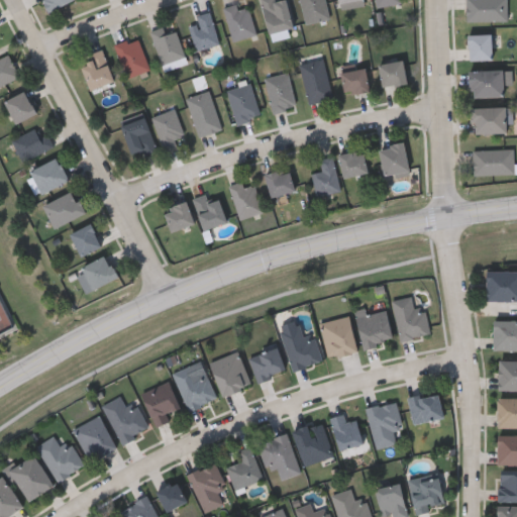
[(72,0),(49,12),(42,0),(72,0)]
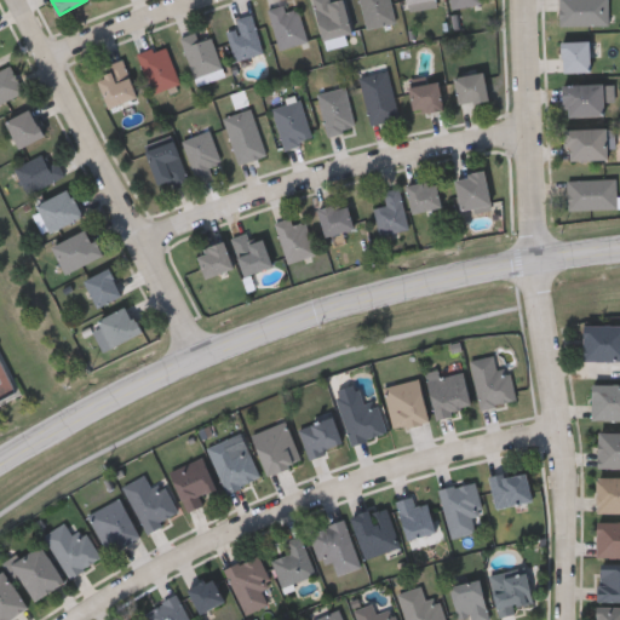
[(313,0),(344,0),(352,33),(323,40),(313,0)]
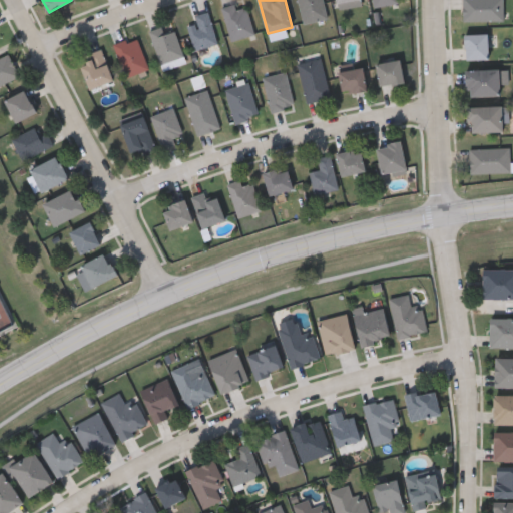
[(304,23),(299,0),(324,0),(328,18),(304,23)]
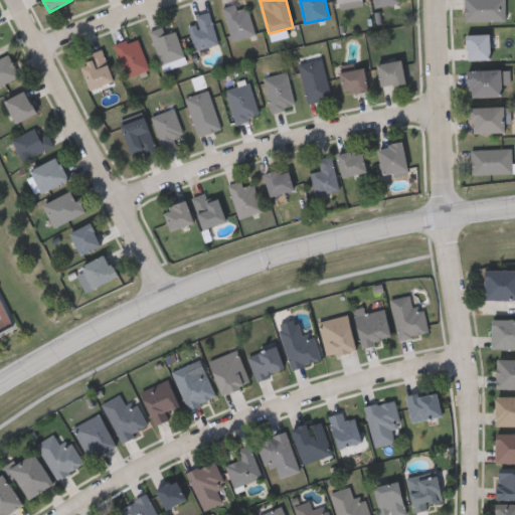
[(337,0),(362,0),(363,7),(338,9),(337,0)]
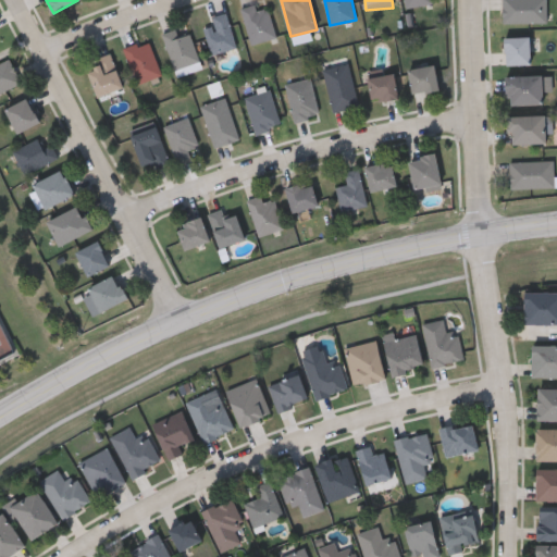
[(406,0),(408,10),(434,5),(432,0),(406,0)]
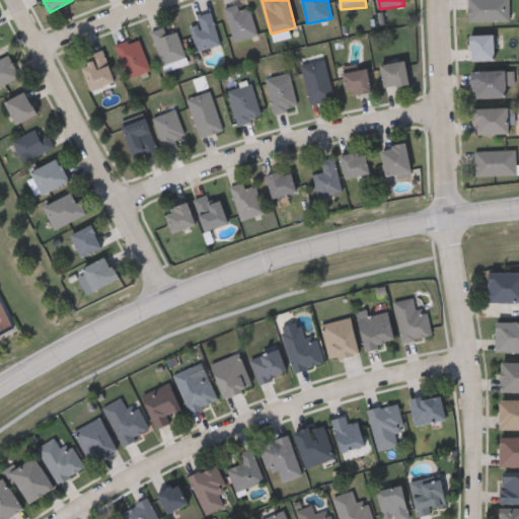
[(510,0),(510,21),(469,21),(469,0),(510,0)]
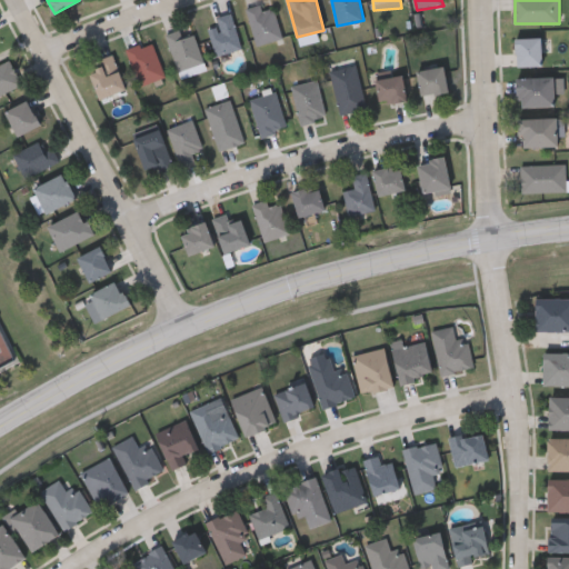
[(262,10),(275,7),(283,38),(258,46),(247,9),(261,5),(262,10)]
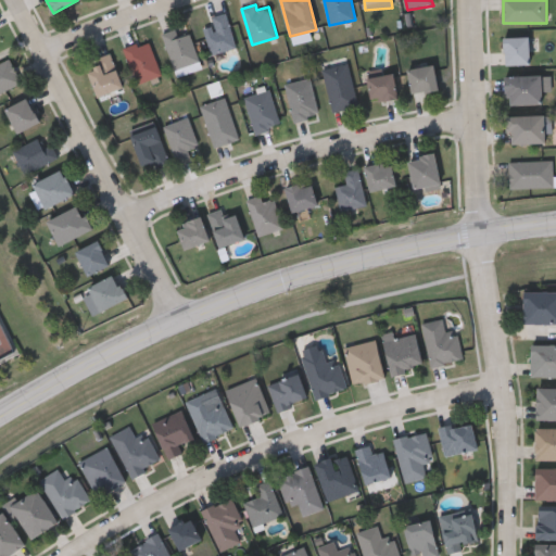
[(213,16),(229,13),(235,49),(210,53),(206,27),(214,26),(213,16)]
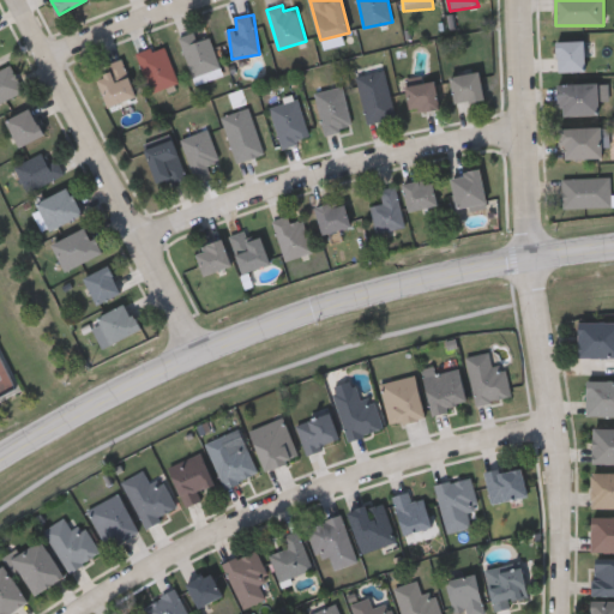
[(180,37),(208,28),(223,74),(196,83),(180,37)]
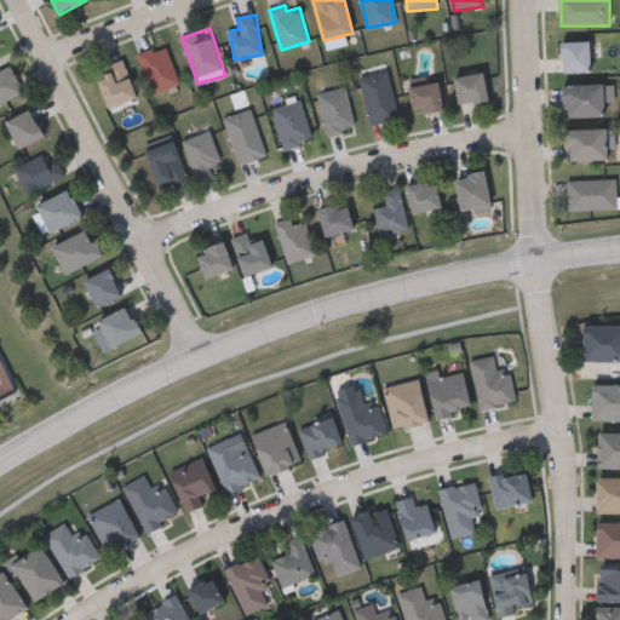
[(590,41),(590,72),(563,72),(563,41),(590,41)]
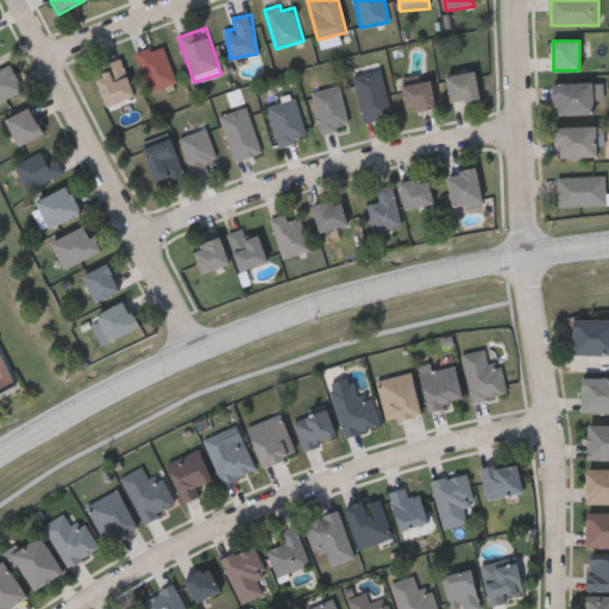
[(177,82),(150,92),(137,52),(164,43),(177,82)]
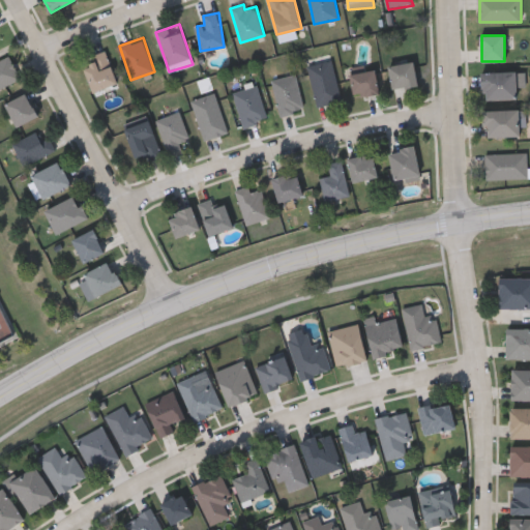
[(94,55),(106,51),(117,84),(92,92),(84,66),(96,61),(94,55)]
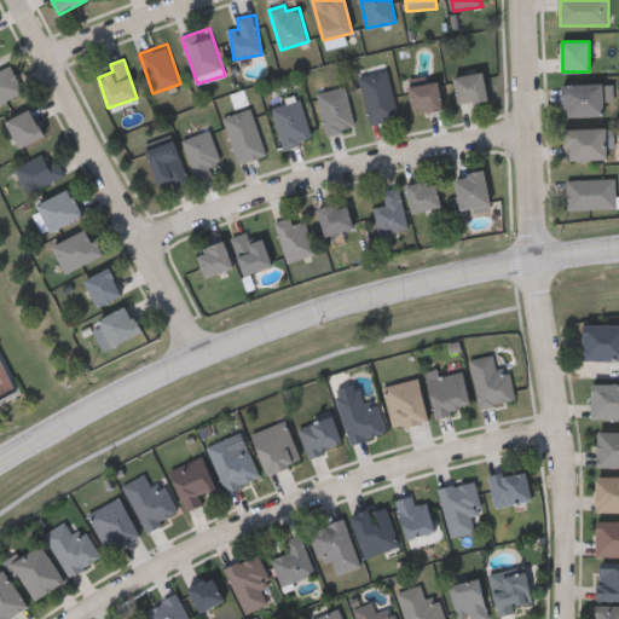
[(0,103),(0,70),(11,65),(24,92),(0,103)]
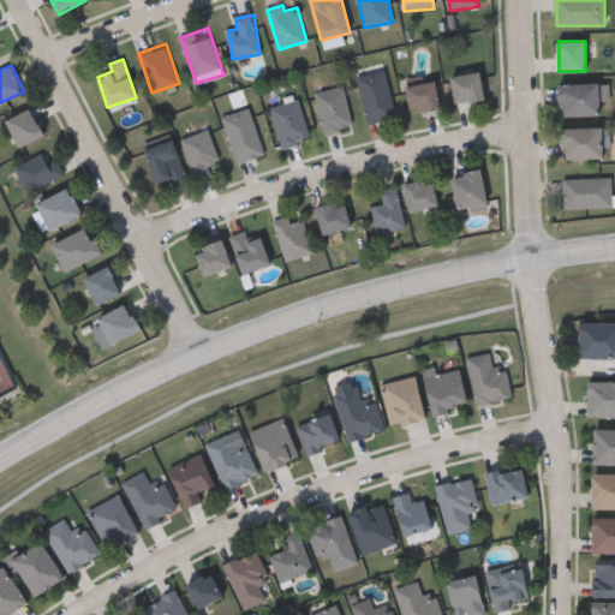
[(359,77),(386,71),(396,118),(369,124),(359,77)]
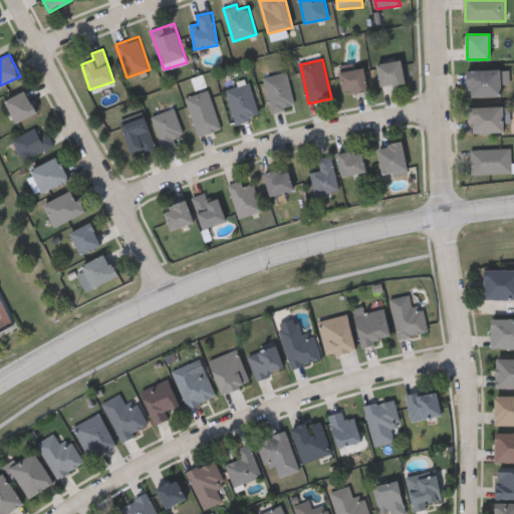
[(405,83),(380,86),(378,63),(403,60),(405,83)]
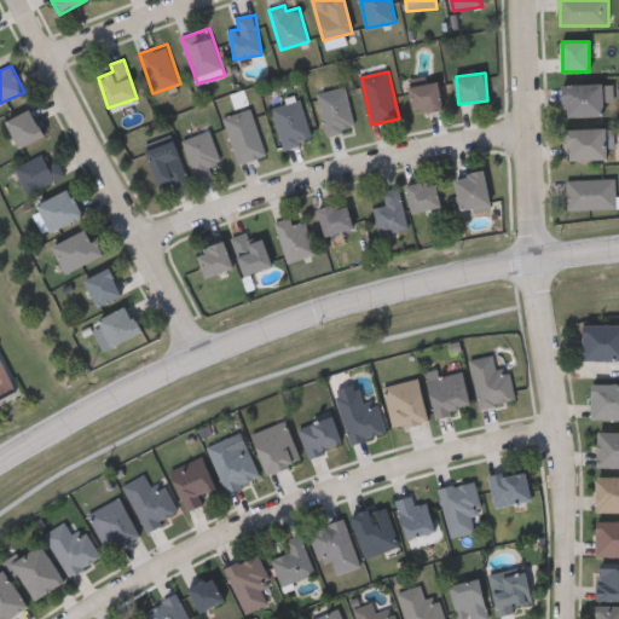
[(415,115),(410,87),(438,81),(444,109),(415,115)]
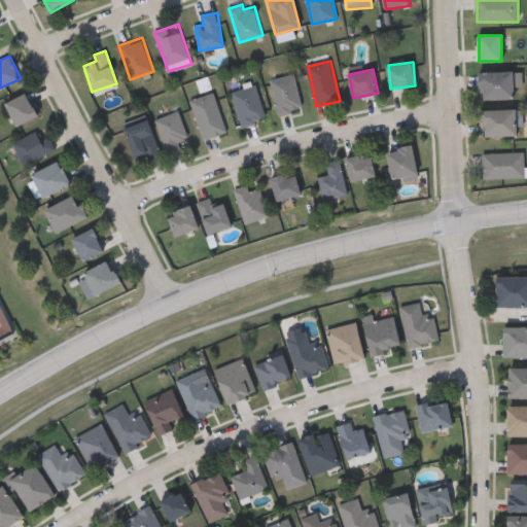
[(481,72),(520,72),(520,84),(513,84),(513,98),(481,98),(481,72)]
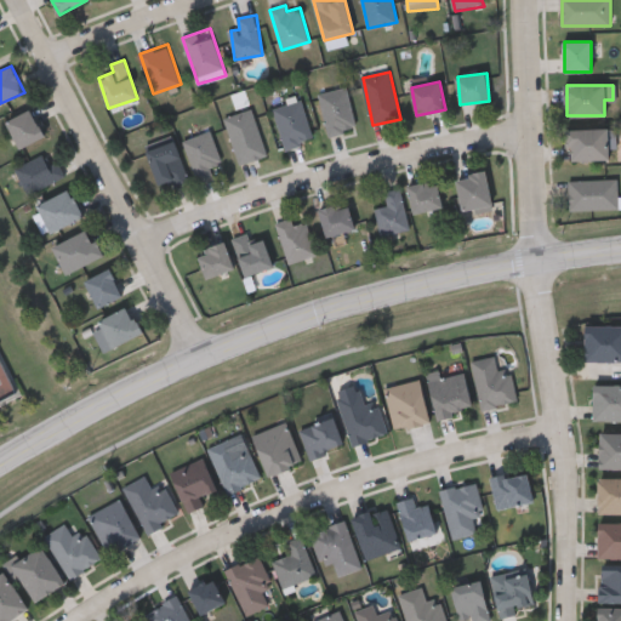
[(357,130),(328,135),(320,93),(348,87),(357,130)]
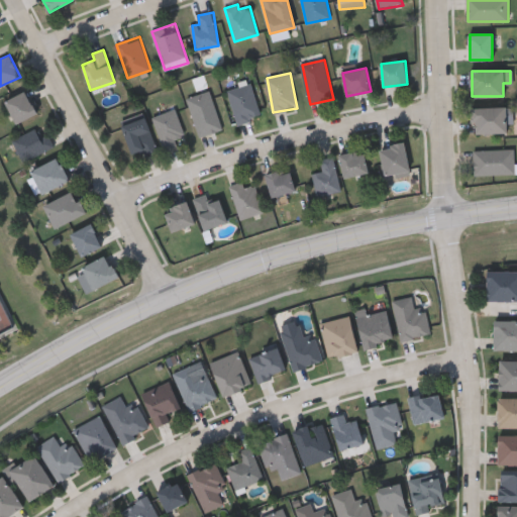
[(250,83),(262,115),(238,123),(227,90),(250,83)]
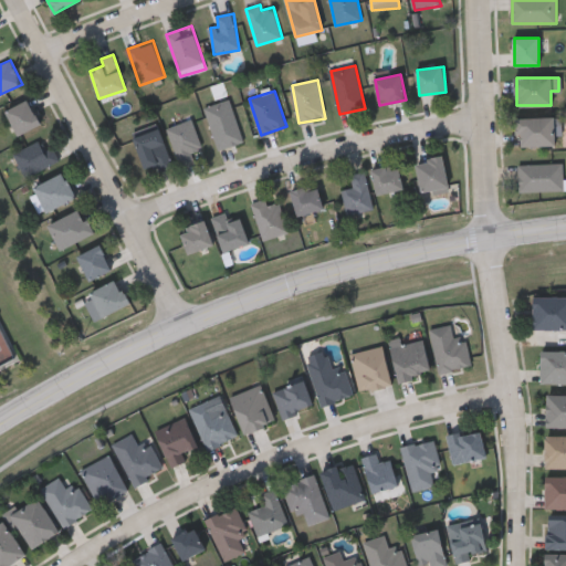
[(6,111),(27,98),(40,123),(19,135),(6,111)]
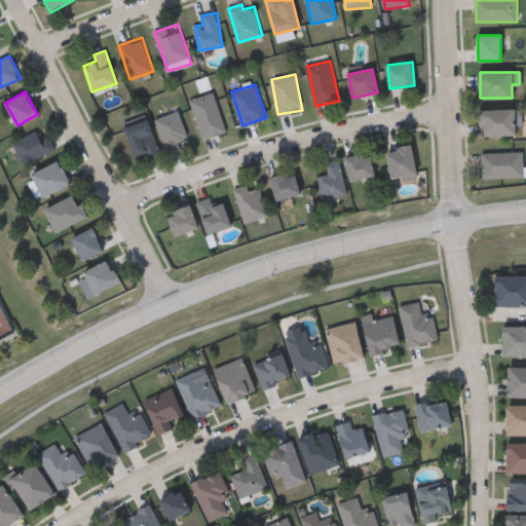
[(190,100),(214,92),(227,132),(203,139),(190,100)]
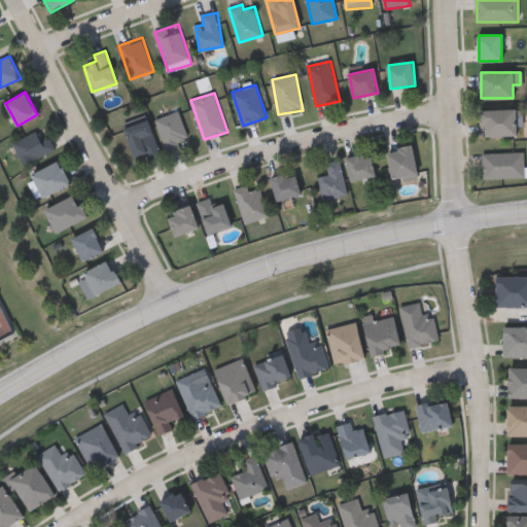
[(482,109),(523,109),(523,126),(518,126),(519,135),(482,136),(482,109)]
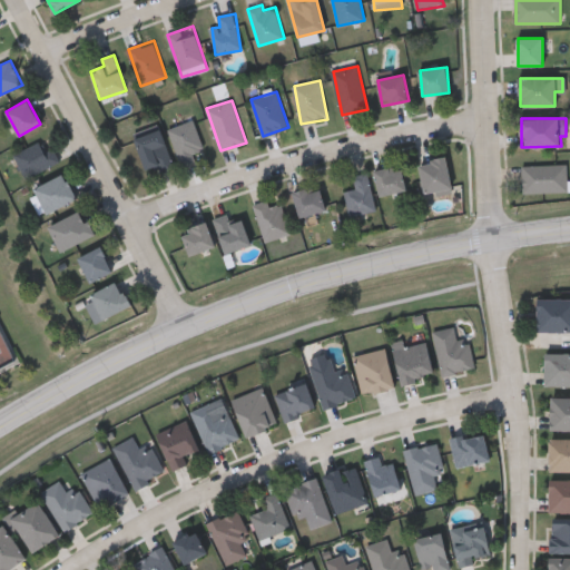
[(182,165),(168,129),(194,120),(204,148),(194,153),(196,160),(182,165)]
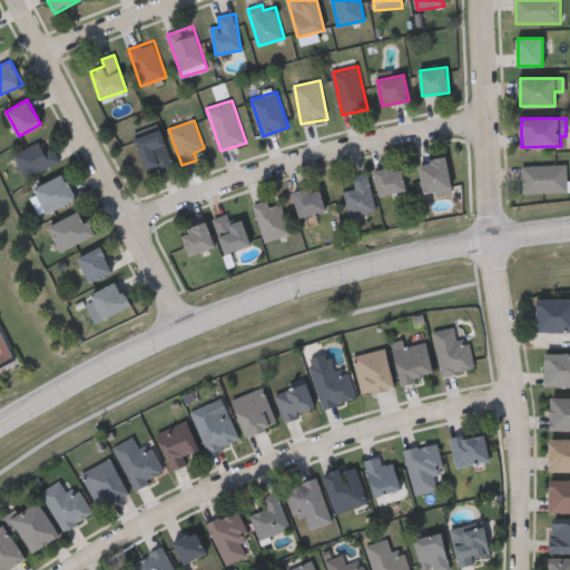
[(158,167),(144,169),(138,136),(165,131),(172,170),(159,172),(158,167)]
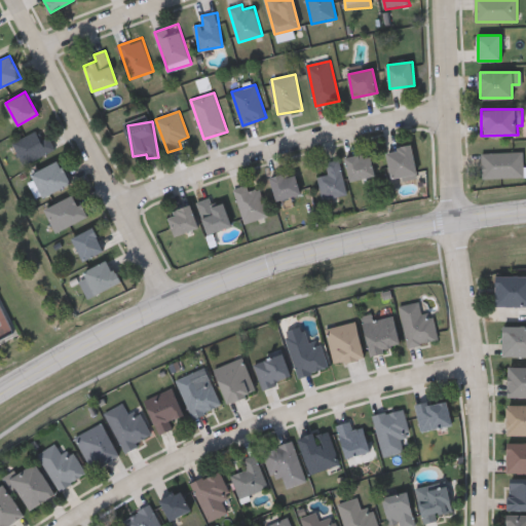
[(55,150),(24,164),(13,142),(36,132),(41,141),(50,137),(55,150)]
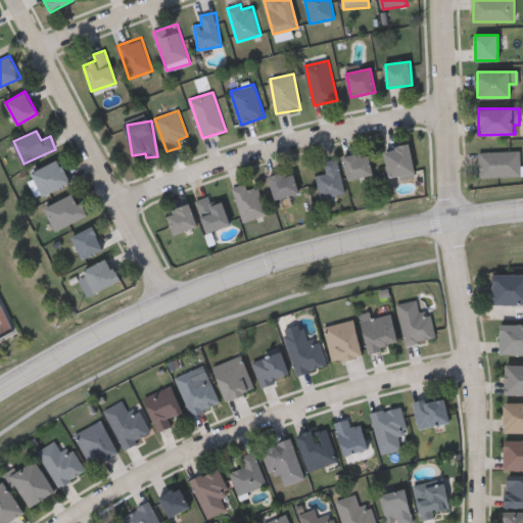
[(389,179),(385,148),(411,145),(414,177),(389,179)]
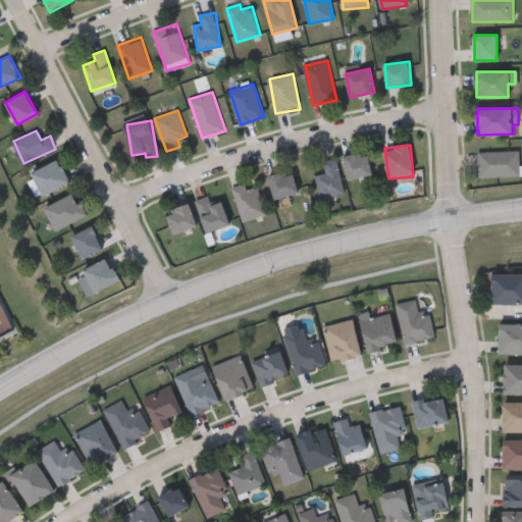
[(520,150),(521,175),(479,177),(478,152),(520,150)]
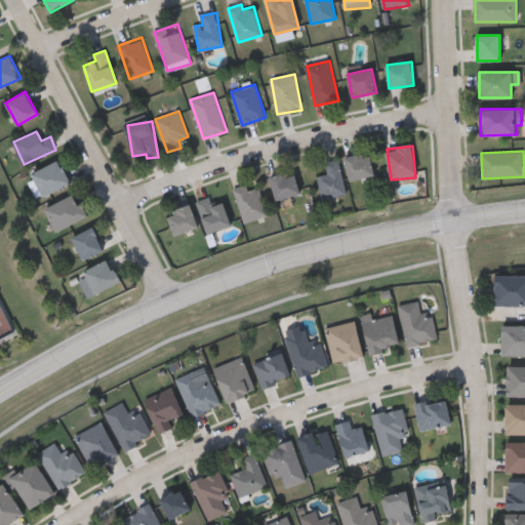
[(350,180),(346,157),(369,152),(374,175),(350,180)]
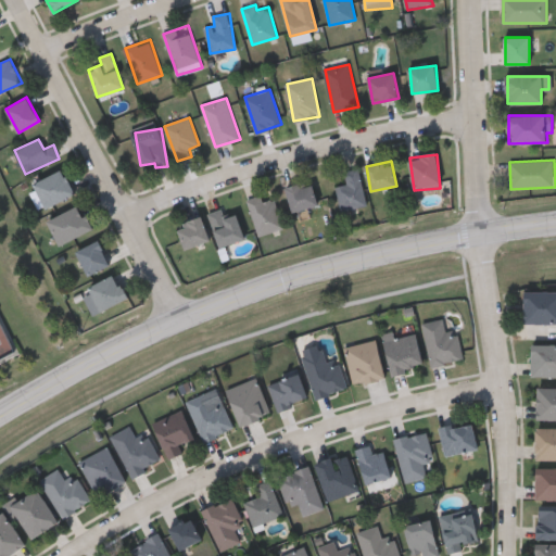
[(342,210),(338,186),(348,185),(345,171),(361,168),(366,206),(342,210)]
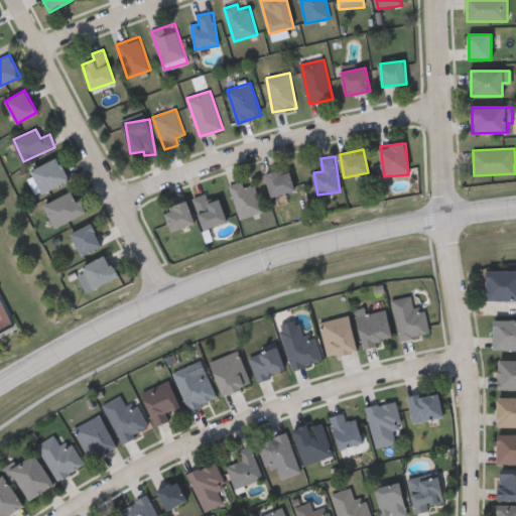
[(31,169),(59,158),(69,181),(41,192),(31,169)]
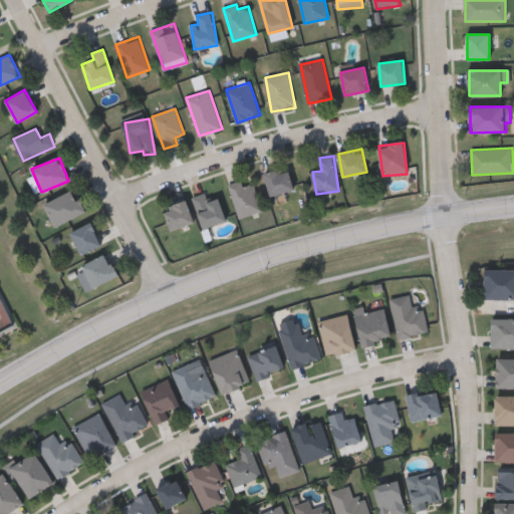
[(264,174),(287,167),(294,188),(271,196),(264,174)]
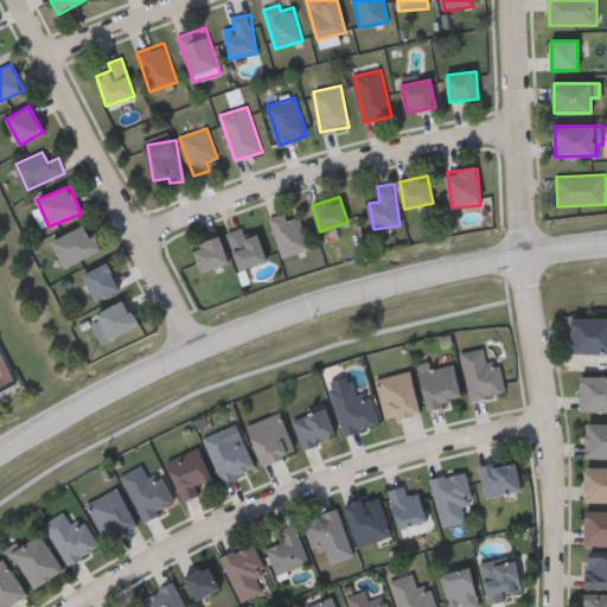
[(270,218),(285,212),(288,219),(299,216),(311,248),(283,257),(270,218)]
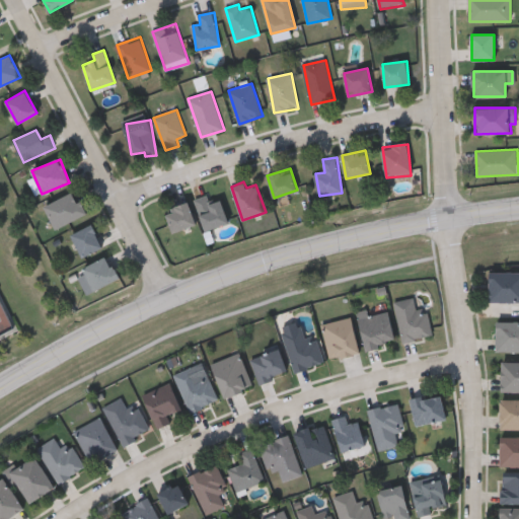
[(56,229),(44,206),(75,191),(86,214),(56,229)]
